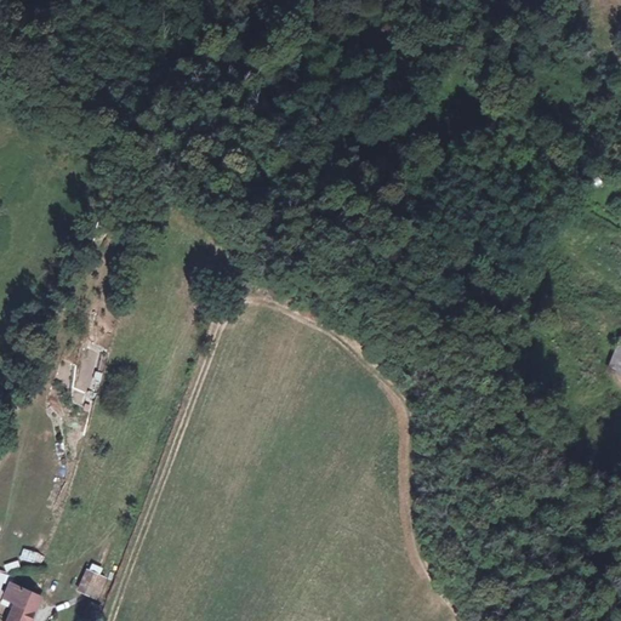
[(614,371),(620,353),(620,342),(617,341),(605,368),(614,371)]
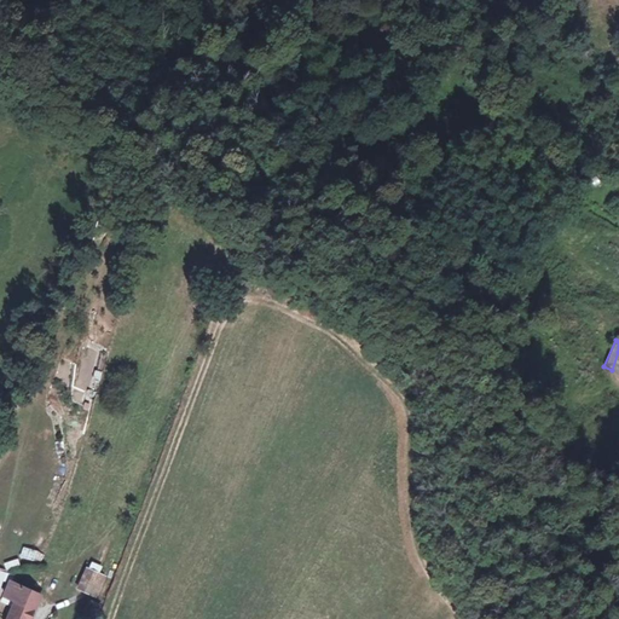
[(92,382),(99,383),(102,371),(94,370),(92,382)]
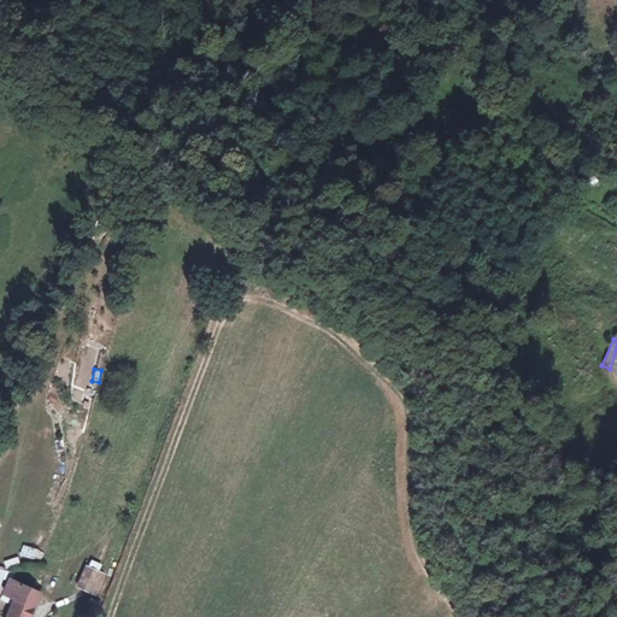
[(42,560),(45,551),(23,545),(19,554),(42,560)]
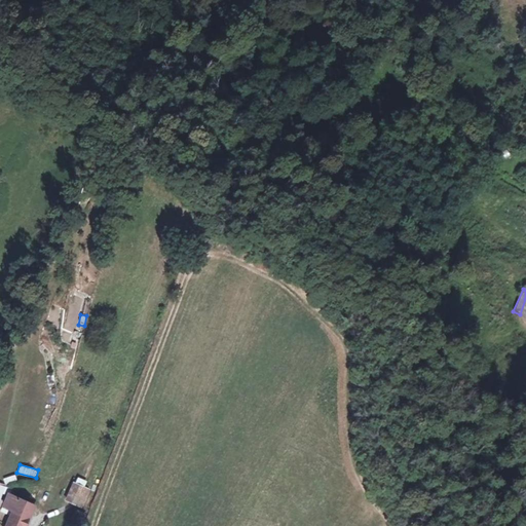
[(74,479),(57,473),(49,491),(66,498),(74,479)]
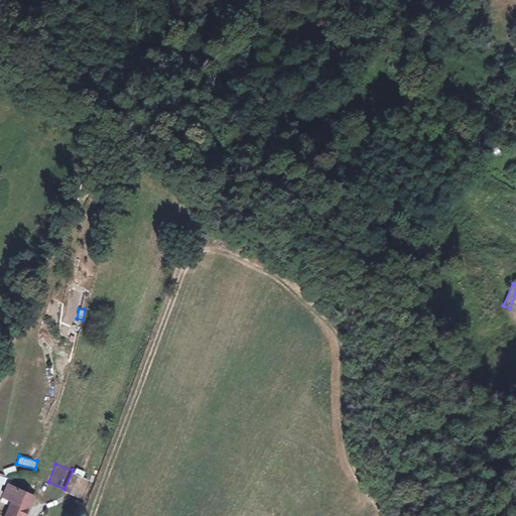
[(81,497),(90,473),(74,467),(65,492),(81,497)]
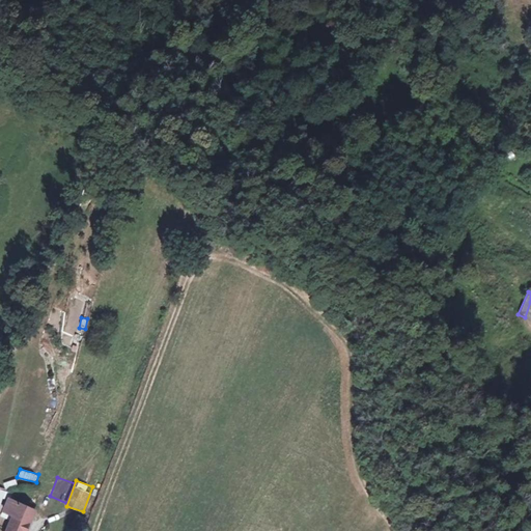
[(27,530),(37,509),(14,498),(10,498),(5,509),(17,514),(8,530),(27,530)]
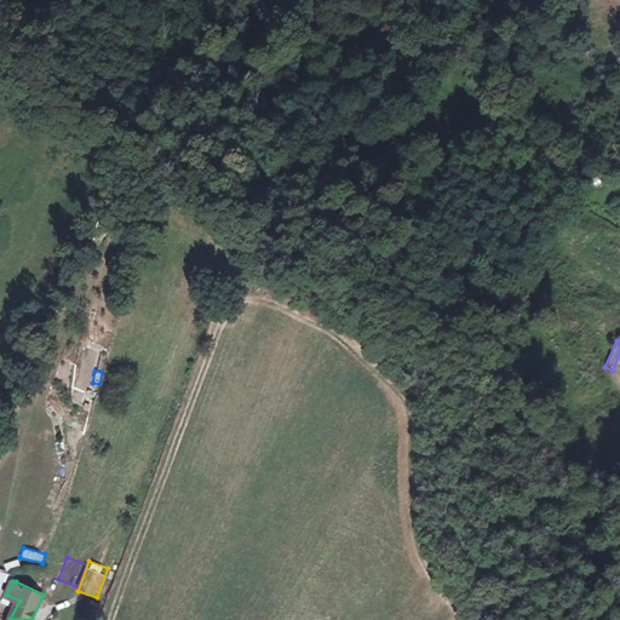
[(79,597),(69,592),(64,604),(74,609),(79,597)]
